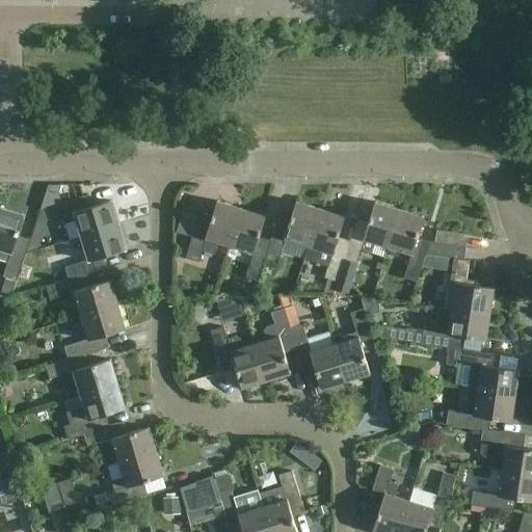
[(77,220),(82,237),(120,225),(112,201),(86,208),(83,197),(88,196),(88,194),(47,208),(51,220),(63,217),(65,223),(77,220)]
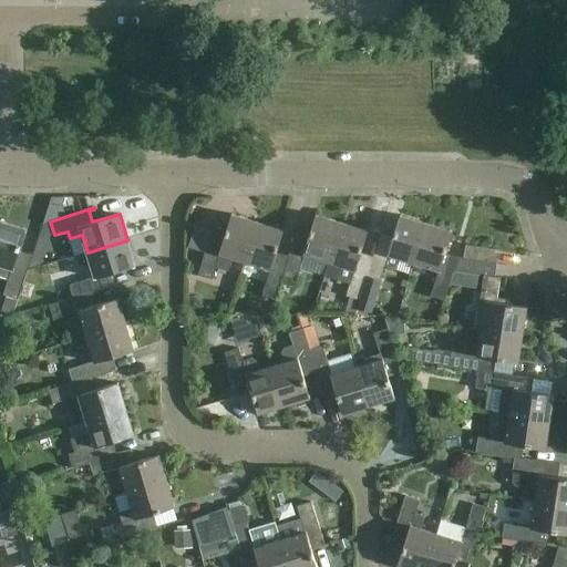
[(233,258),(246,261),(258,223),(232,214),(224,240),(212,237),(214,232),(213,230),(198,275),(213,279),(216,267),(229,270),(233,258)]
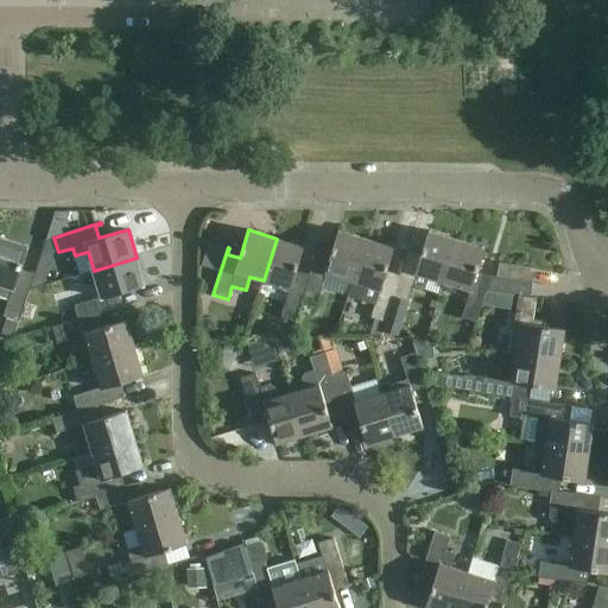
[(317,249),(308,280),(309,280),(304,296),(318,301),(323,286),(349,295),(353,282),(367,239),(340,230),(330,259),(317,255),(320,249),(317,249)]
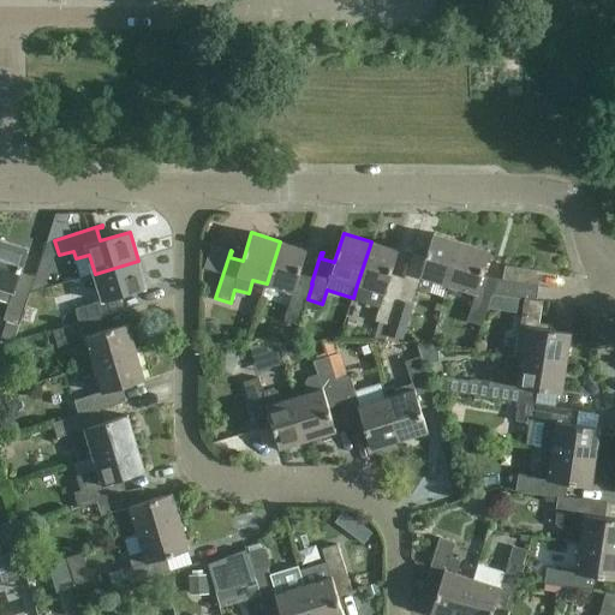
[(449,286),(463,243),(435,233),(425,263),(413,258),(415,254),(413,252),(404,284),(399,300),(400,300),(413,305),(418,291),(429,294),(433,280),(449,286)]
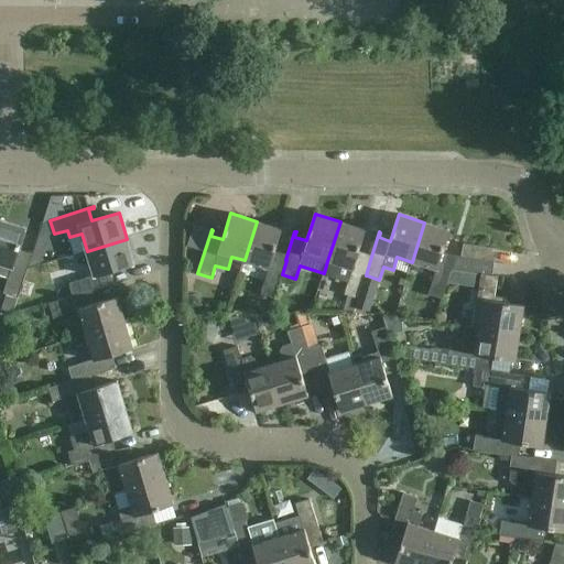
[(366,230),(365,229),(367,224),(349,218),(347,224),(340,221),(327,261),(339,264),(335,278),(348,282),(345,294),(359,299),(367,275),(366,275),(370,260),(358,256),(366,230)]
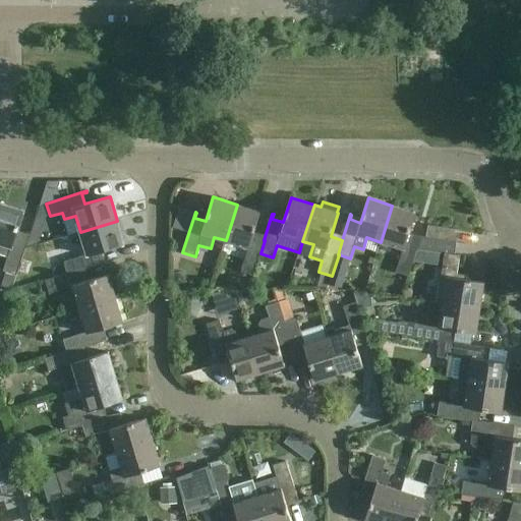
[(0,203),(0,242),(11,247),(4,270),(17,274),(31,234),(29,234),(27,239),(16,235),(24,211),(0,203)]
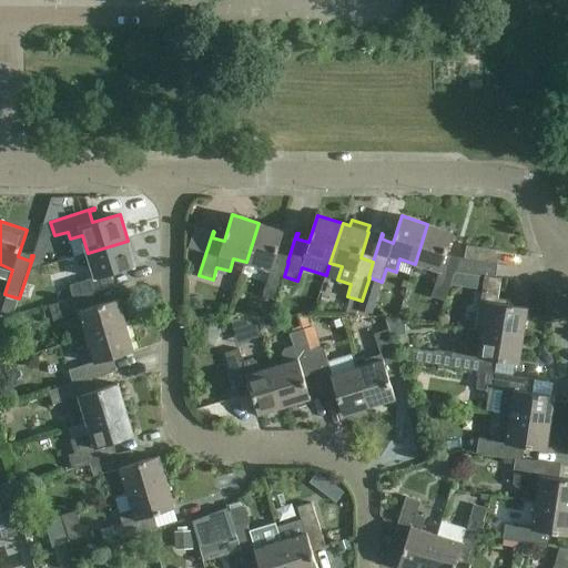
[(285,231),(259,223),(246,262),(271,271),(262,296),(276,301),(284,276),(288,262),(287,262),(276,257),(285,231)]
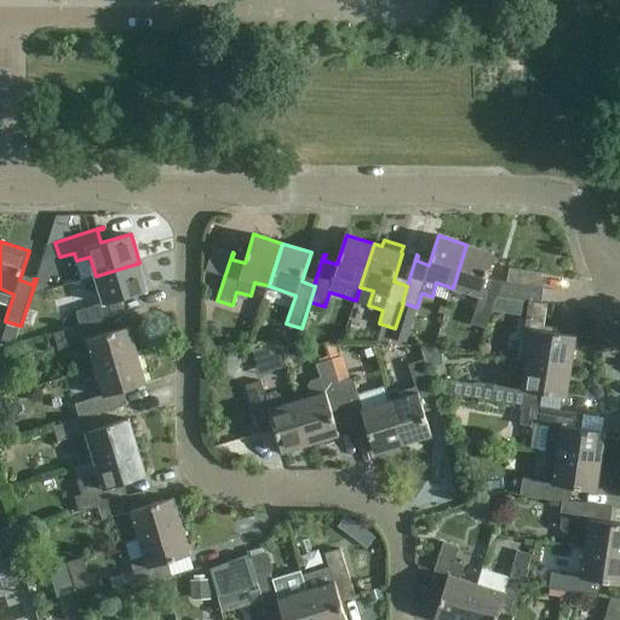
[(499,287),(486,283),(495,253),(466,245),(453,288),(481,297),(471,325),(486,329),(497,296),(499,287)]
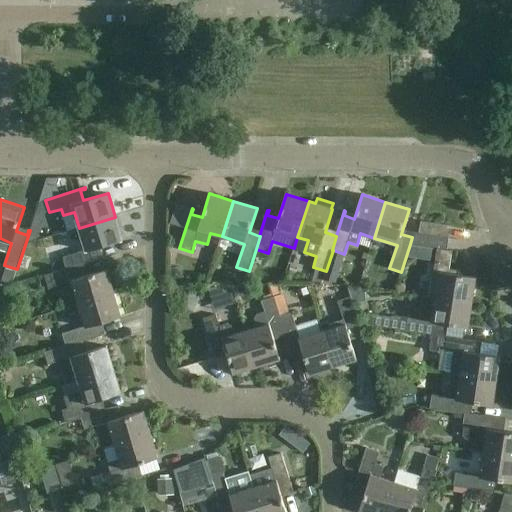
[(36,210),(27,241),(37,238),(45,213),(36,210)]
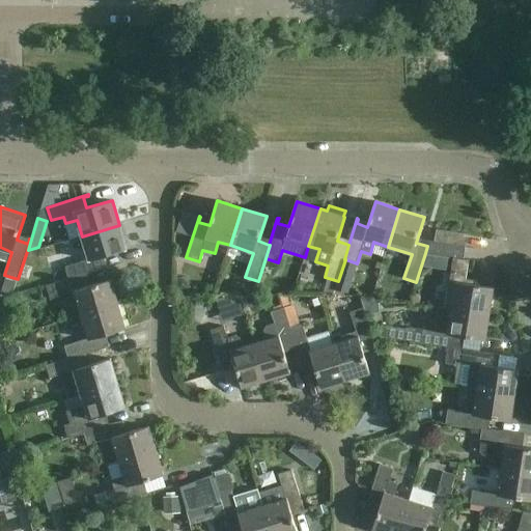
[(127,250),(119,225),(82,236),(89,259),(65,267),(70,279),(70,280),(82,276),(83,277),(110,268),(110,267),(105,268),(102,257),(127,250)]
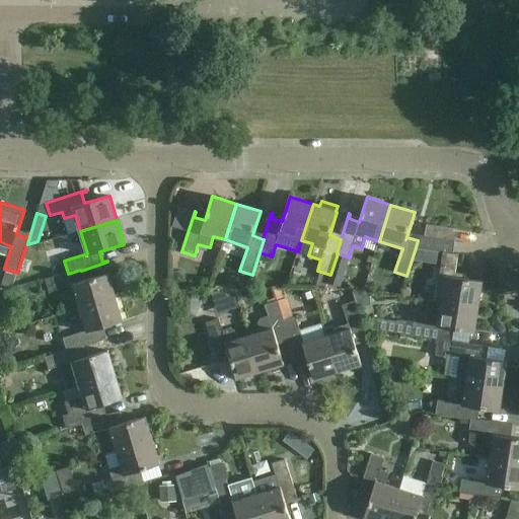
[(483,281),(455,277),(459,253),(453,252),(457,229),(427,224),(425,236),(420,235),(418,240),(416,247),(443,251),(435,300),(441,301),(478,306),(483,281)]
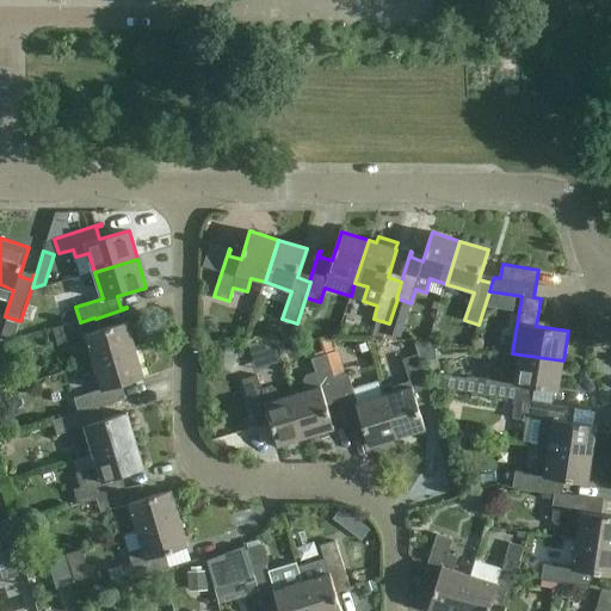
[(99,331),(96,319),(94,318),(80,322),(80,321),(54,329),(59,345),(86,337),(94,363),(136,351),(128,322),(99,331)]
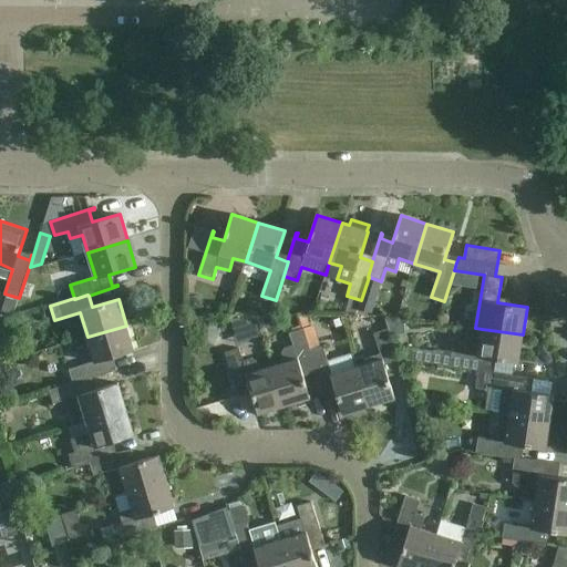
[(134,351),(126,326),(88,337),(95,362),(70,370),(74,383),(89,379),(89,380),(117,371),(117,370),(111,371),(107,360),(134,351)]
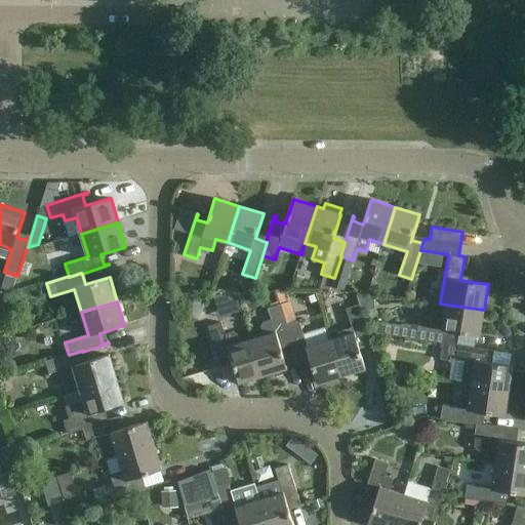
[(318,385),(341,376),(330,339),(325,326),(304,333),(298,319),(296,320),(290,301),(281,305),(291,340),(290,340),(299,368),(300,368),(299,363),(310,360),(318,385)]
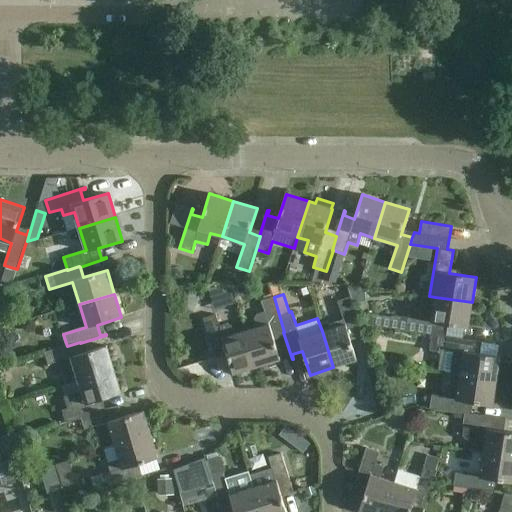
[(246,331),(257,366),(281,359),(273,335),(283,332),(284,332),(274,297),(261,301),(264,311),(256,313),(254,317),(256,323),(244,327),(246,331)]
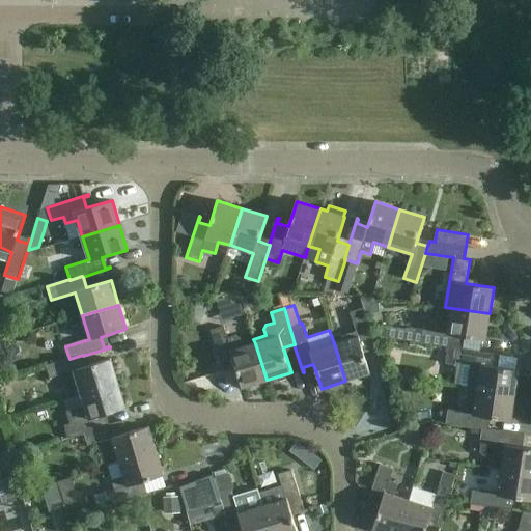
[(485,340),(490,313),(451,308),(447,334),(422,331),(420,344),(457,351),(457,347),(459,336),(485,340)]
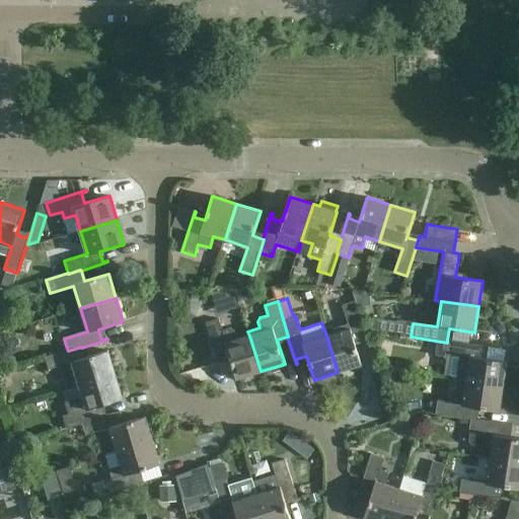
[(326,336),(338,372),(362,365),(355,341),(365,338),(367,342),(368,342),(355,302),(343,305),(350,328),(326,336)]
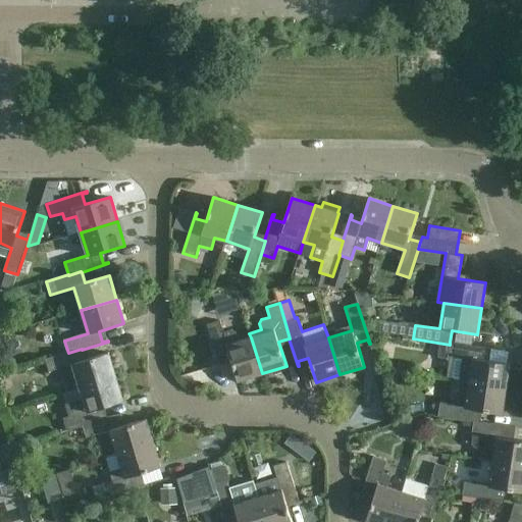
[(238,381),(262,373),(251,337),(239,341),(236,332),(231,329),(224,332),(220,321),(208,325),(220,365),(222,365),(220,359),(230,356),(238,381)]
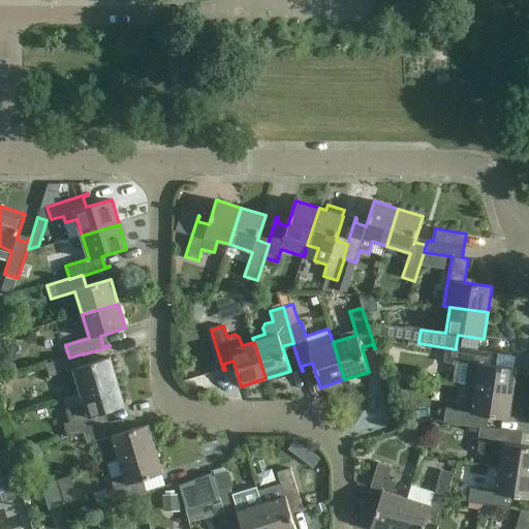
[(475,389),(514,394),(518,369),(492,365),(493,353),(498,353),(456,346),(456,349),(454,361),(463,362),(458,365),(456,379),(460,384),(475,386),(475,389)]
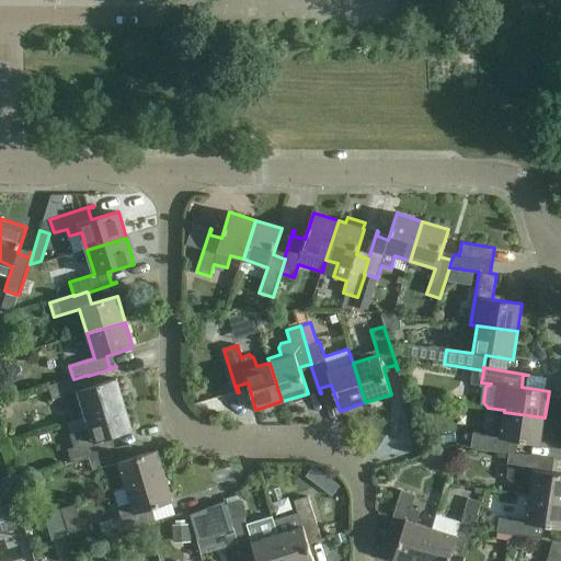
[(91,388),(88,376),(88,375),(73,379),(49,386),(54,400),(65,397),(72,420),(87,415),(87,418),(125,405),(117,379),(91,388)]
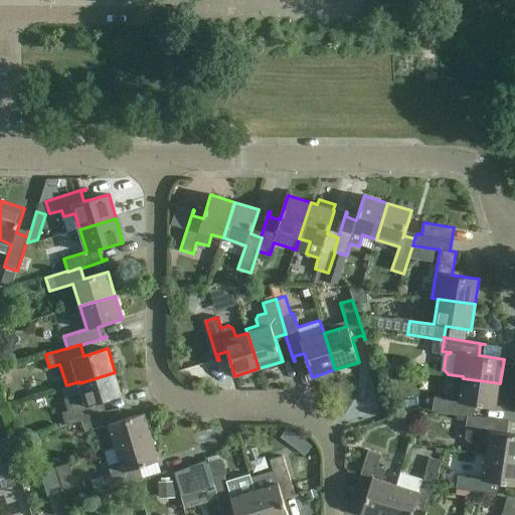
[(123,396),(115,372),(79,383),(82,392),(64,398),(68,411),(63,412),(67,426),(82,421),(82,420),(102,414),(102,413),(99,403),(123,396)]
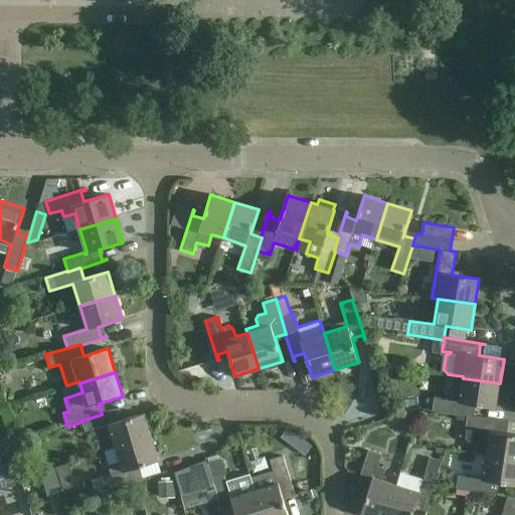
[(463,378),(459,402),(436,398),(434,412),(467,416),(468,415),(470,416),(470,415),(472,404),(497,407),(500,383),(463,378)]
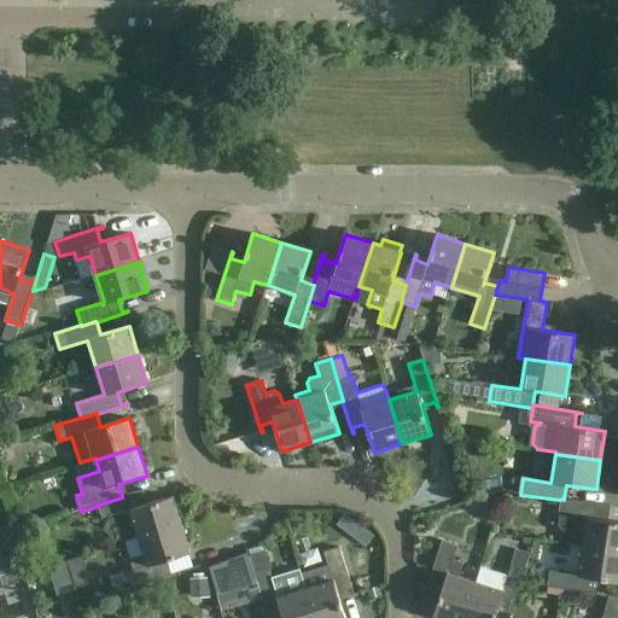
[(146,489),(122,496),(122,497),(99,505),(99,506),(104,520),(116,517),(118,525),(134,520),(140,538),(182,525),(174,496),(145,506),(140,494),(147,491),(146,489)]
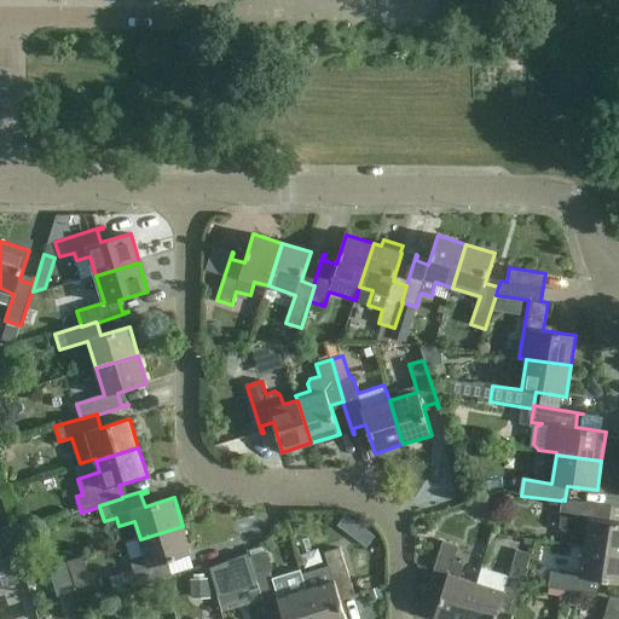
[(585,548),(618,553),(618,522),(603,520),(606,507),(612,508),(612,505),(565,499),(565,501),(562,499),(561,501),(557,526),(562,531),(579,533),(582,530),(588,531),(585,548)]
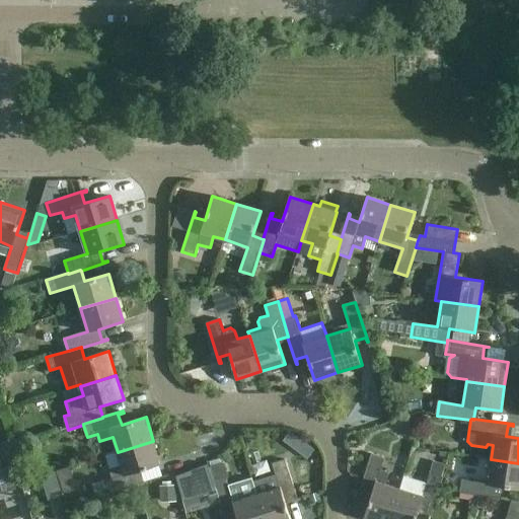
[(6,429),(0,430),(0,443),(10,441),(6,429)]
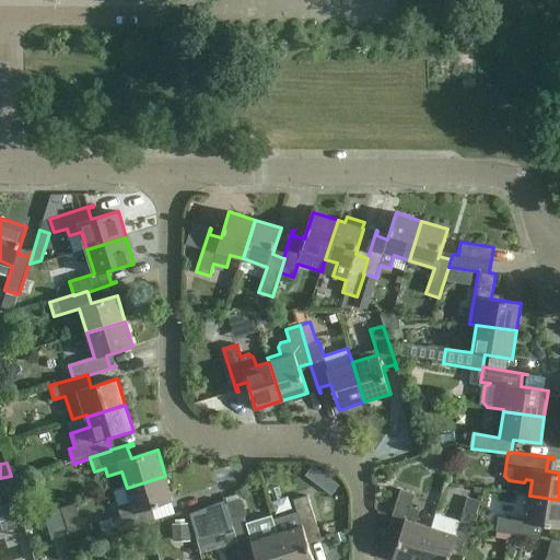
[(173,501),(165,476),(127,488),(131,501),(117,505),(120,516),(108,520),(113,534),(155,521),(155,520),(151,521),(147,510),(173,501)]
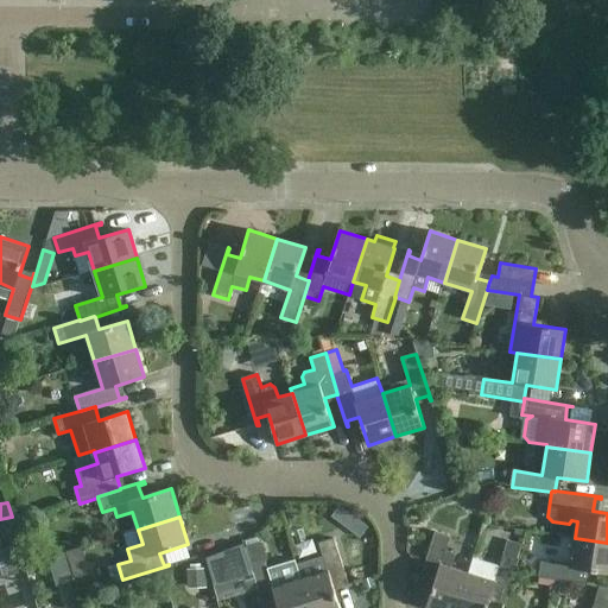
[(423,574),(436,577),(428,606),(434,607),(457,607),(469,572),(451,568),(456,552),(445,550),(450,536),(435,531),(419,578),(422,580),(423,574)]
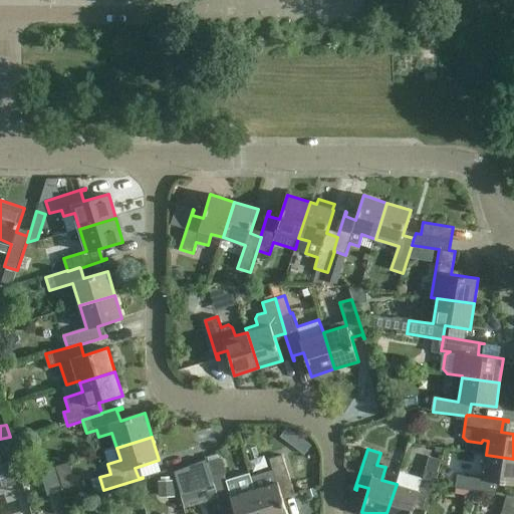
[(493,493),(494,481),(513,483),(513,459),(486,455),(482,479),(458,476),(456,489),(497,495),(498,493),(493,493)]
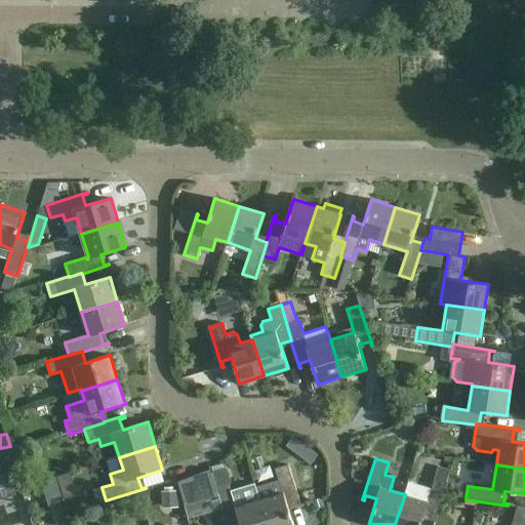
[(260,499),(268,524),(294,524),(288,505),(299,501),(300,506),(303,506),(290,466),(276,470),(279,479),(271,482),(272,496),(260,499)]
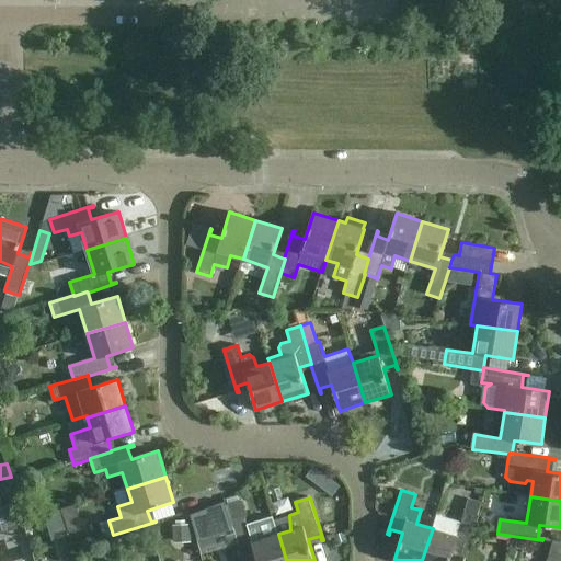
[(243,560),(245,560),(244,559),(256,556),(258,560),(286,560),(278,534),(273,515),(248,523),(241,500),(227,504),(243,560)]
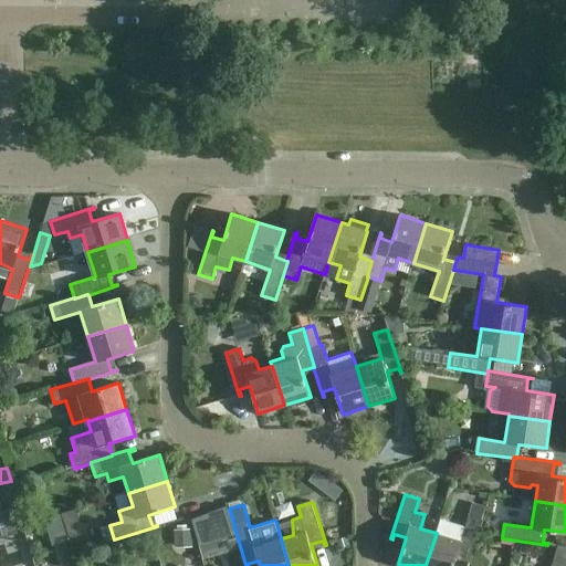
[(469,516),(461,541),(437,533),(426,565),(454,565),(459,555),(470,558),(469,563),(470,564),(483,521),(469,516)]
